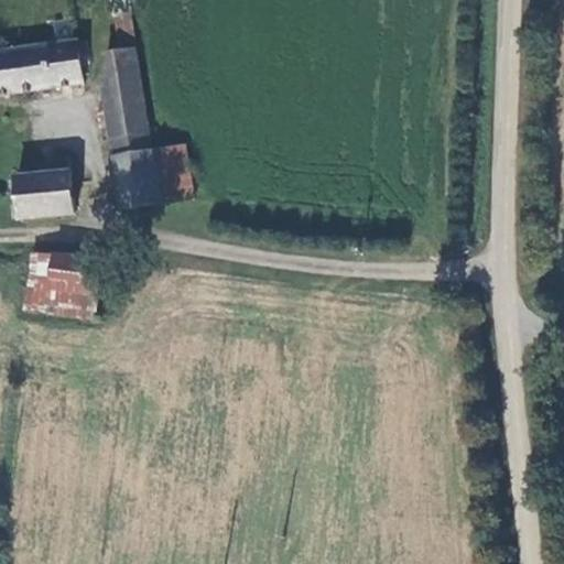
[(0,95),(85,84),(79,41),(0,51),(0,95)]
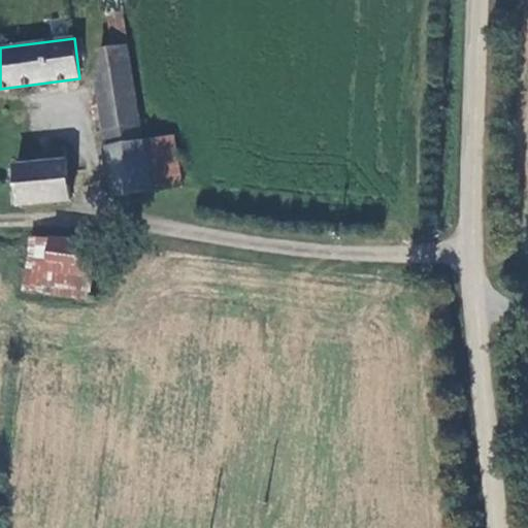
[(142,137),(130,46),(100,51),(102,70),(96,71),(113,196),(151,191),(142,137)]
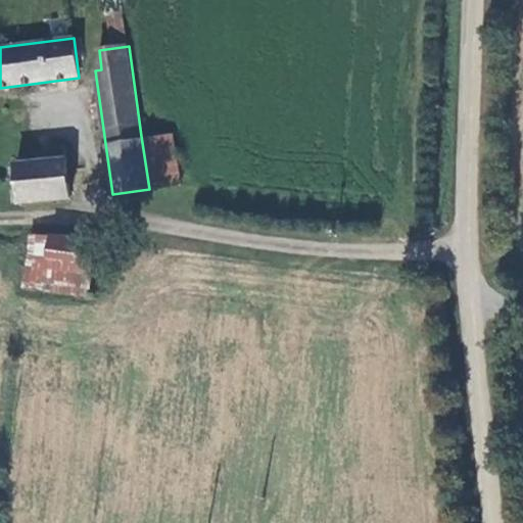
[(141,136),(149,189),(179,185),(171,133),(141,136)]
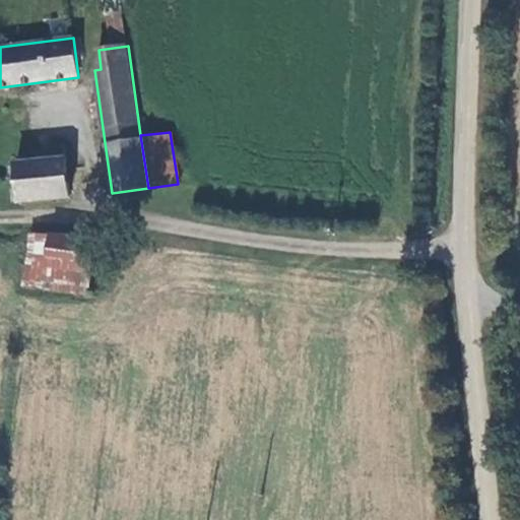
[(19,202),(69,196),(62,143),(37,146),(39,161),(15,165),(19,202)]
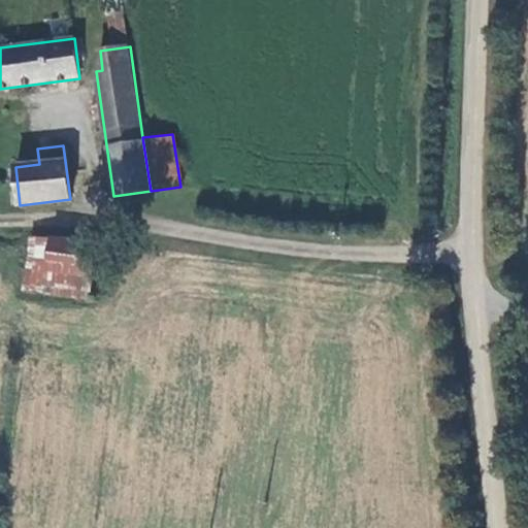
[(95,276),(98,244),(48,239),(44,272),(95,276)]
